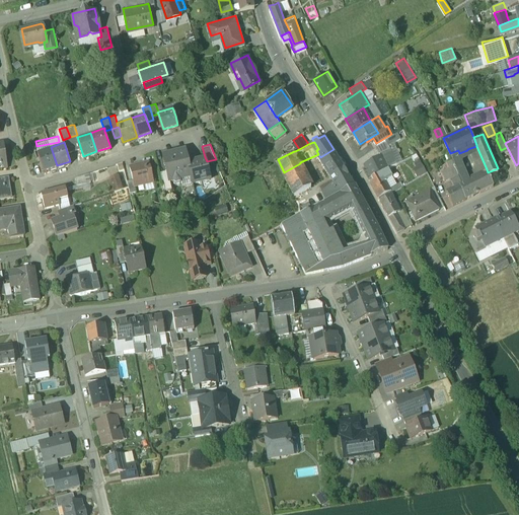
[(390,146),(379,151),(380,153),(377,155),(376,153),(370,156),(371,158),(365,161),(371,173),(381,168),(396,160),(390,146)]
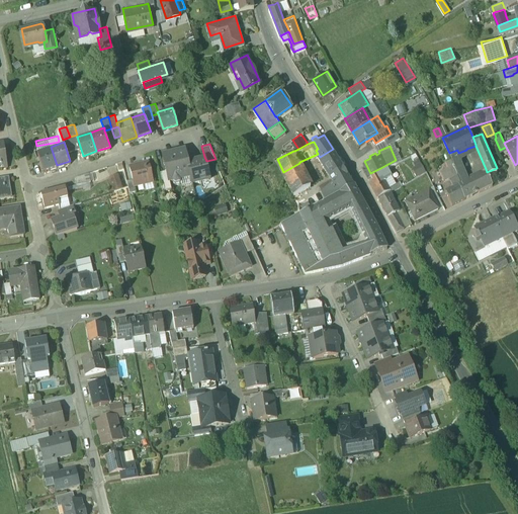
[(51,147),(37,151),(44,170),(57,165),(51,147)]
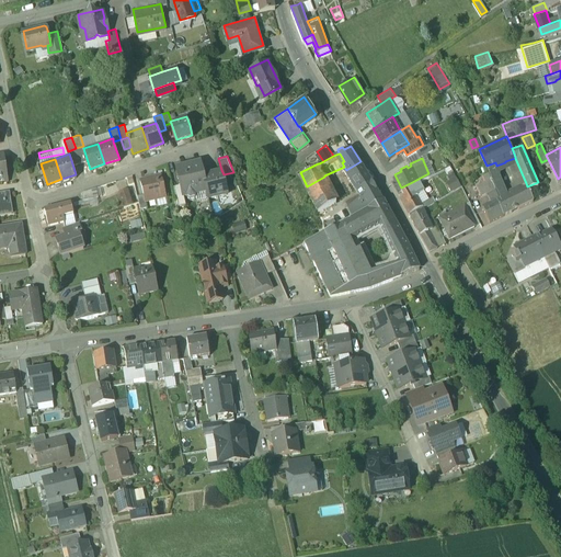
[(201,160),(175,166),(180,182),(183,194),(183,193),(186,193),(187,194),(190,195),(195,194),(196,192),(195,191),(206,188),(203,174),(204,174),(201,160)]
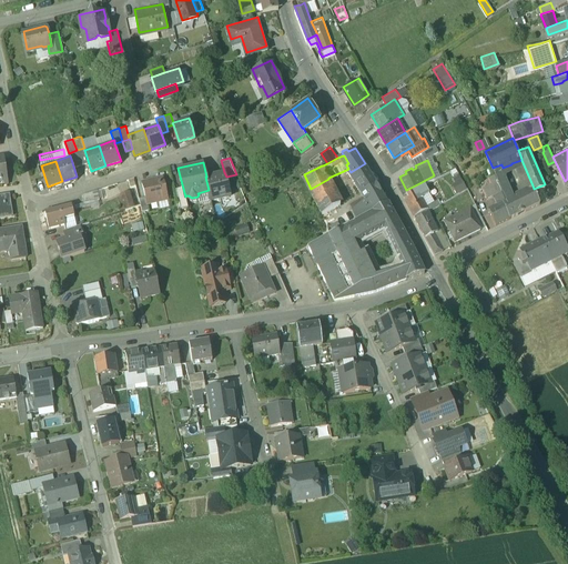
[(376,180),(365,163),(351,172),(365,197),(381,188),(376,180)]
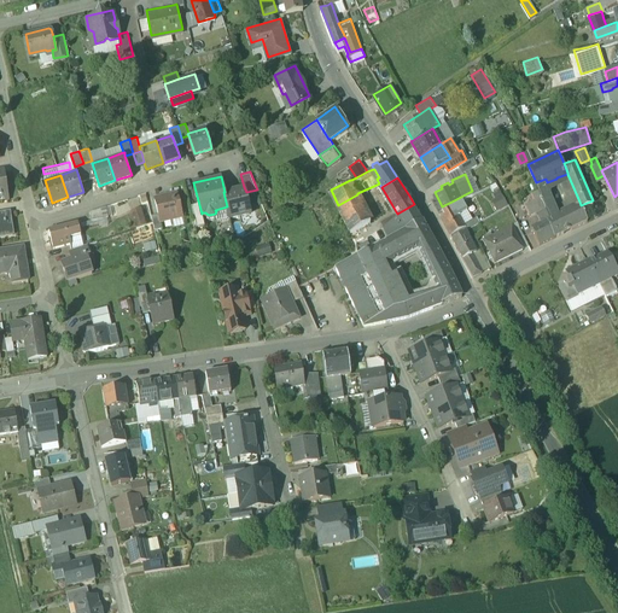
[(546,179),(536,182),(538,187),(541,194),(542,196),(548,192),(549,192),(551,188),(547,182),(546,179)]
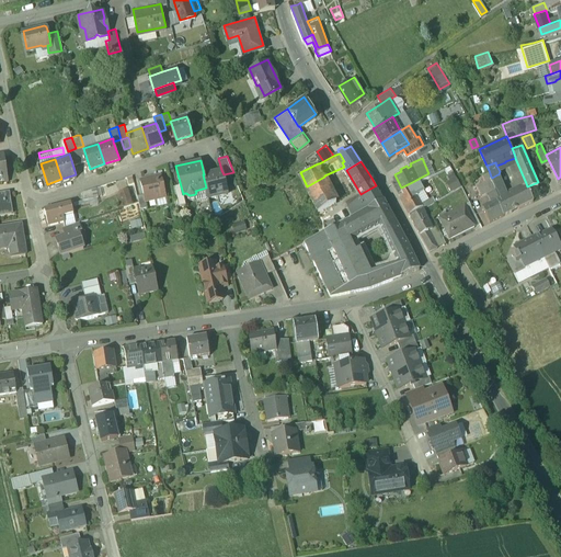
[(204,174),(203,174),(206,188),(208,195),(227,191),(227,190),(229,189),(230,185),(230,183),(228,181),(225,181),(224,174),(221,170),(204,174)]
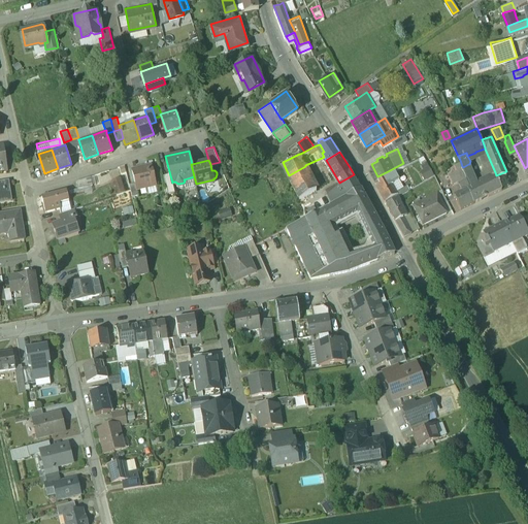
[(460,160),(454,163),(457,168),(462,166),(460,160)]
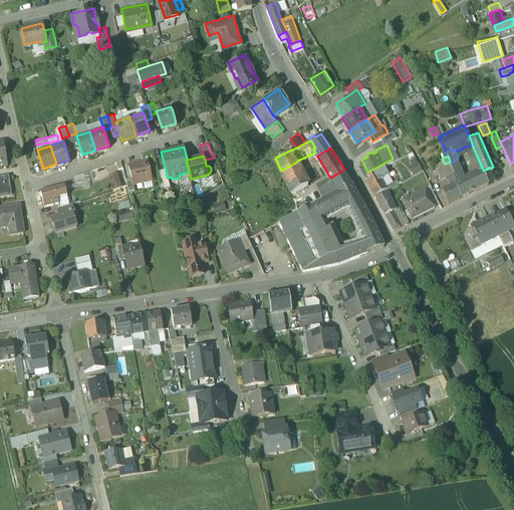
[(415,157),(405,162),(412,173),(421,167),(415,157)]
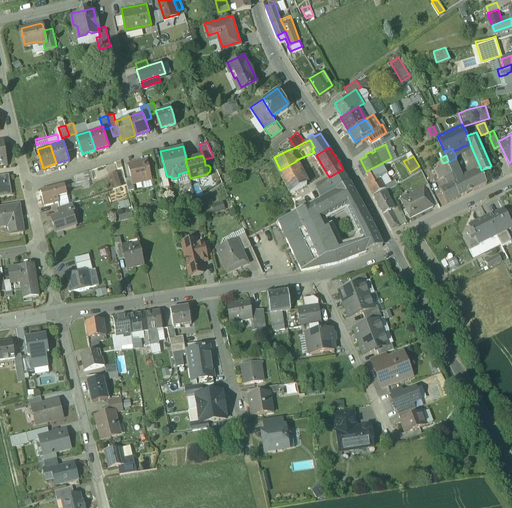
[(147,157),(128,162),(131,175),(132,180),(151,176),(147,157)]
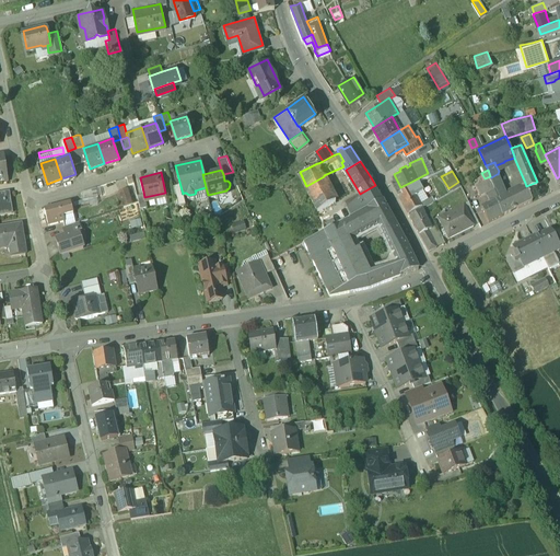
[(497,174),(491,177),(494,186),(499,195),(496,197),(503,211),(511,207),(504,193),(497,174)]
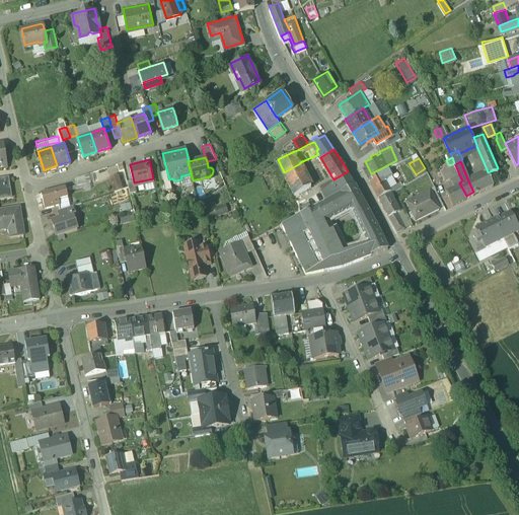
[(294,193),(311,184),(300,163),(284,172),(294,193)]
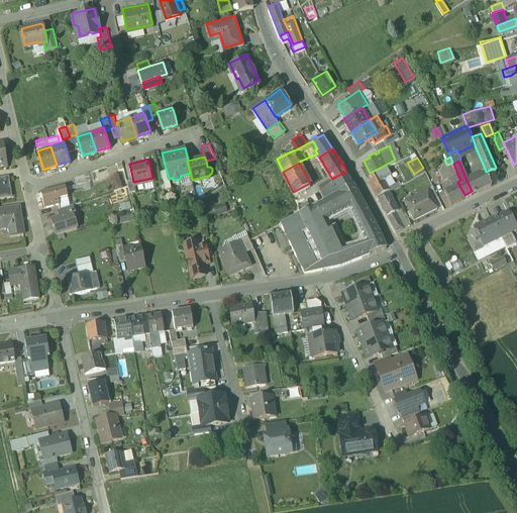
[(447,165),(438,169),(443,178),(453,173),(456,172),(453,164),(452,163),(447,165)]
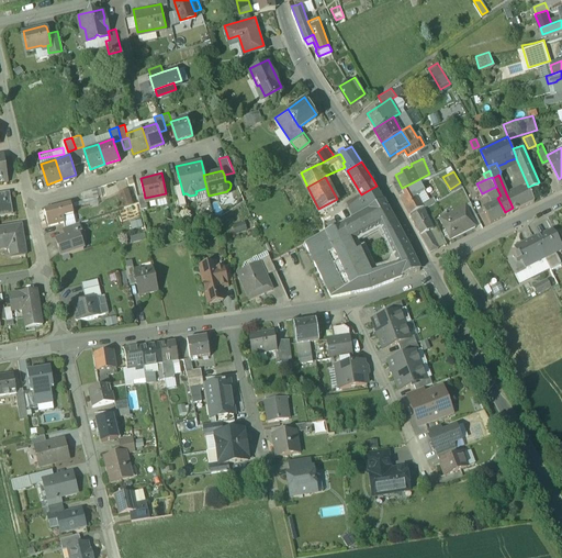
[(180,182),(173,185),(179,203),(186,202),(183,193),(183,194),(180,182)]
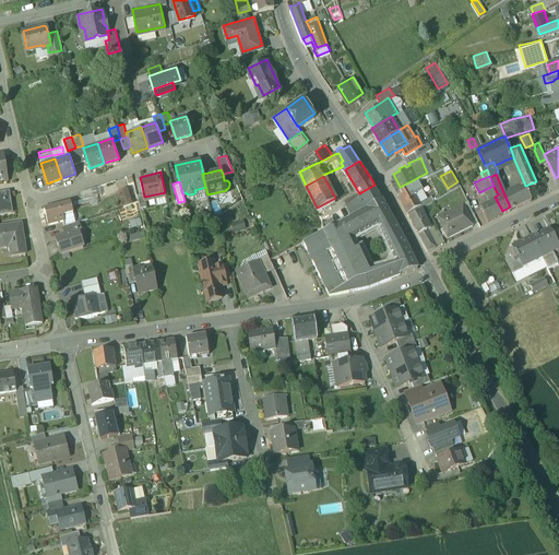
[(423,204),(411,181),(400,187),(402,191),(399,193),(409,213),(421,205),(423,204)]
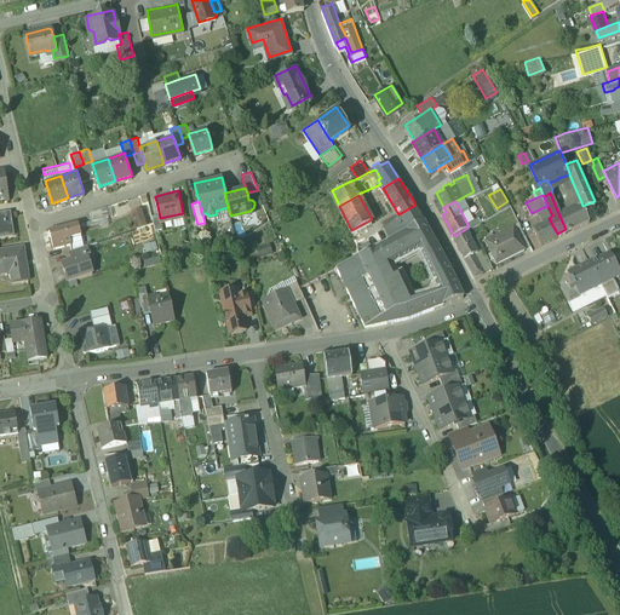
[(581,202),(558,213),(566,229),(589,218),(583,206),(581,202)]
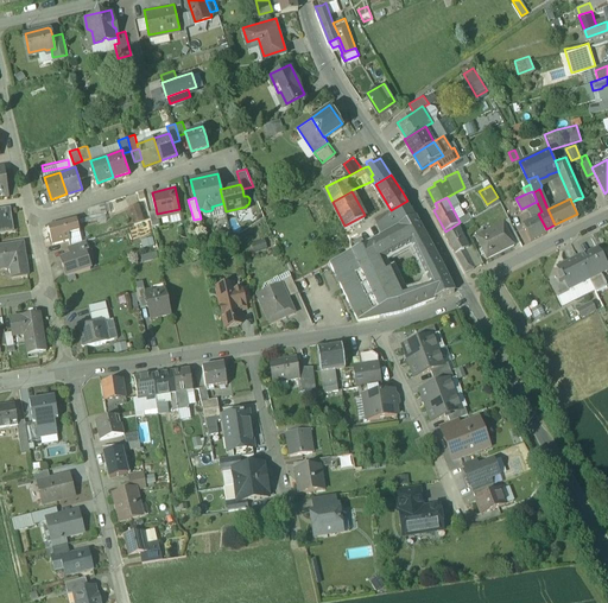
[(103,200),(88,205),(90,214),(106,209),(103,200)]
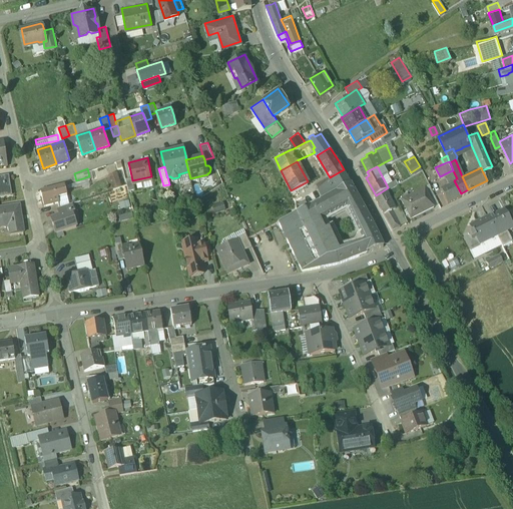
[(344,169),(330,177),(337,186),(350,179),(344,169)]
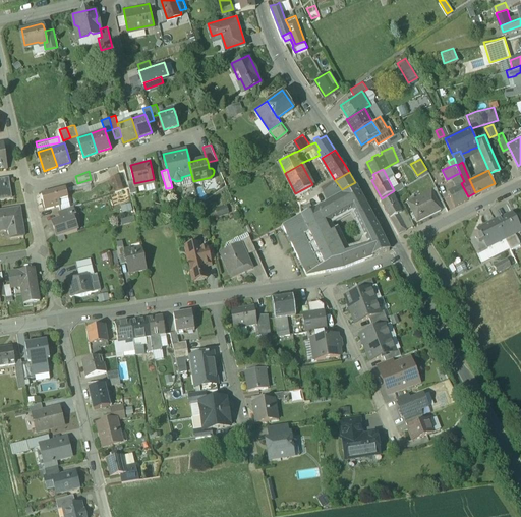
[(8,176),(0,177),(0,196),(11,194),(8,176)]
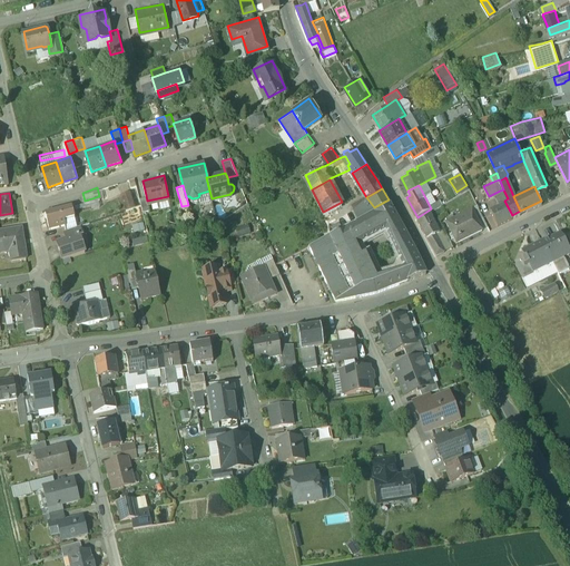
[(146,195),(139,196),(143,210),(149,207),(147,201),(146,195)]
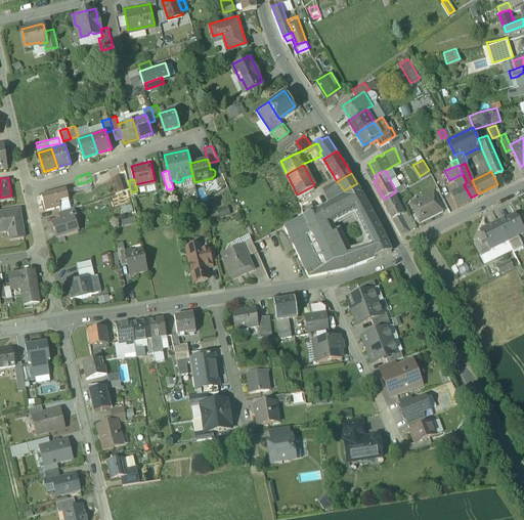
[(337,181),(318,191),(323,202),(344,190),(337,181)]
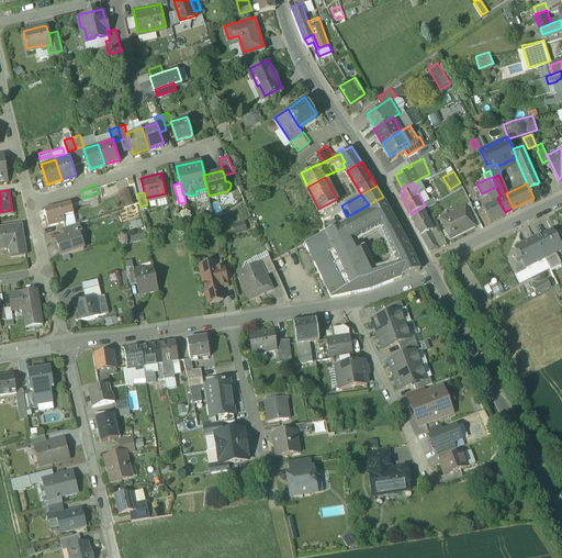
[(347,216),(345,219),(353,237),(380,223),(386,235),(401,227),(383,197),(369,204),(347,216)]
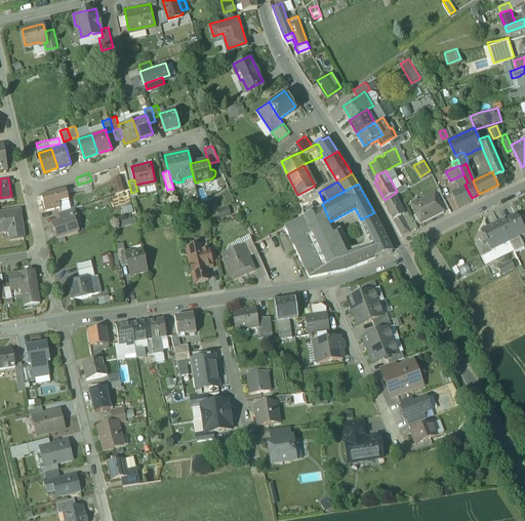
[(465,185),(452,191),(458,204),(472,198),(465,185)]
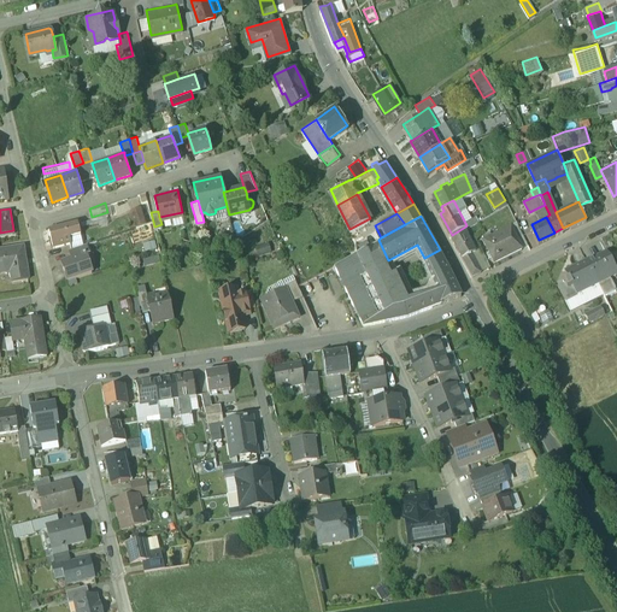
[(77,221),(50,228),(53,245),(70,240),(69,234),(80,231),(77,221)]
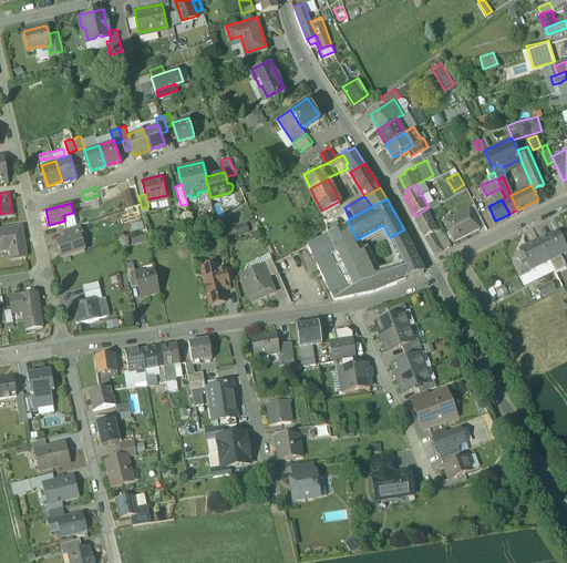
[(470,204),(444,217),(454,237),(480,225),(470,204)]
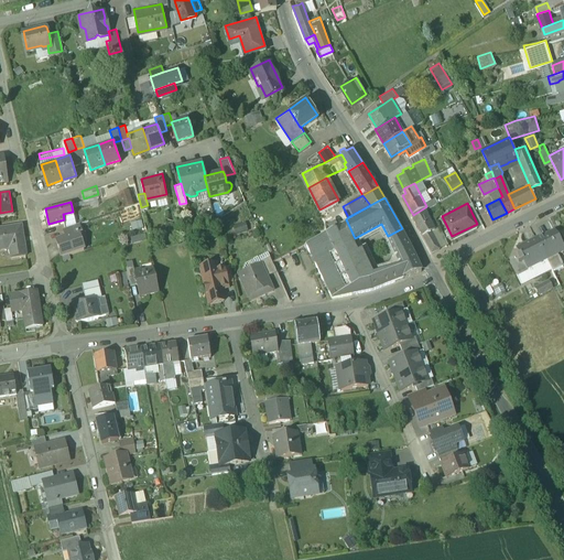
[(425,207),(413,215),(423,232),(431,228),(434,226),(425,207)]
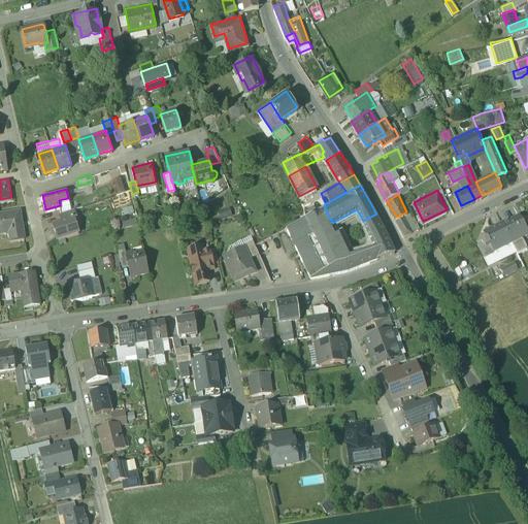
[(220,215),(230,211),(228,205),(218,208),(220,215)]
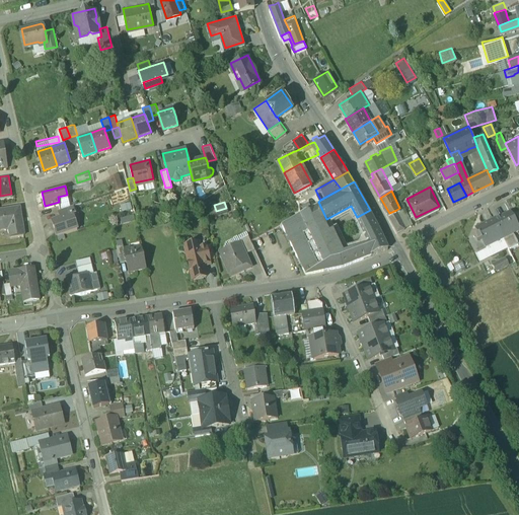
[(326,219),(318,202),(303,210),(295,214),(312,248),(317,246),(323,267),(342,263),(364,253),(358,242),(345,246),(336,228),(336,227),(335,226),(334,227),(331,228),(326,219)]
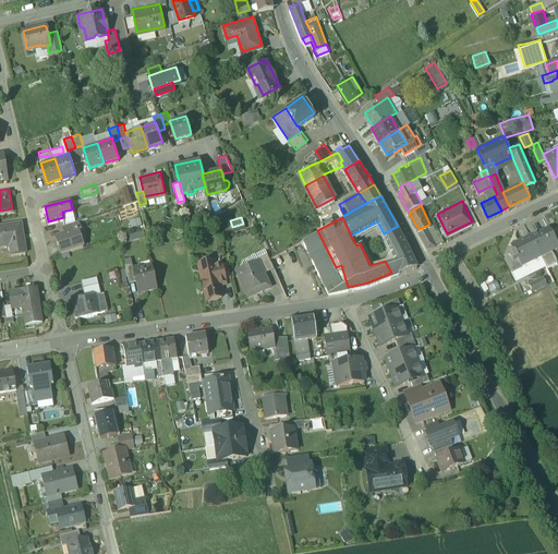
[(79,218),(63,223),(65,231),(77,227),(77,228),(81,227),(79,218)]
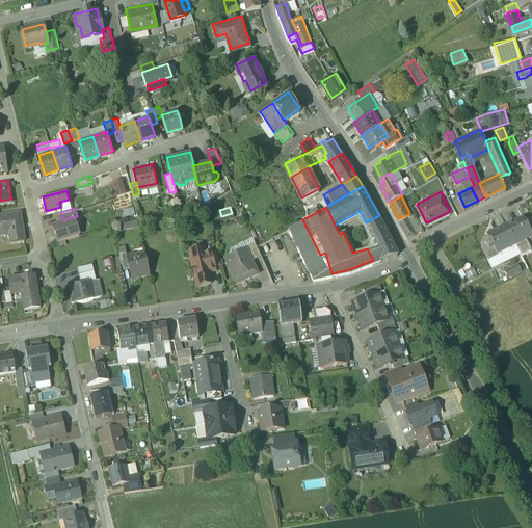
[(0,213),(0,229),(4,229),(4,231),(9,230),(10,240),(24,238),(20,210),(0,213)]
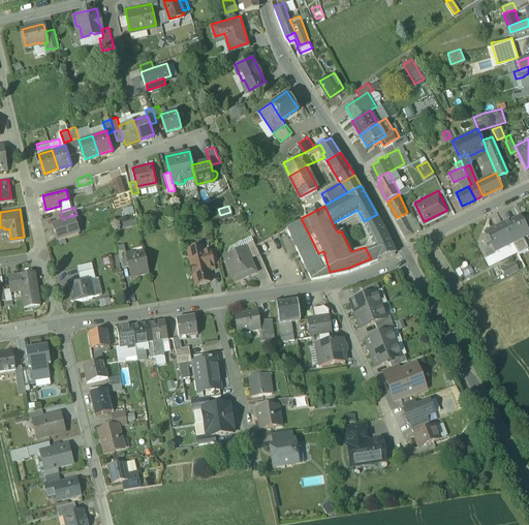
[(377,214),(364,221),(372,239),(365,247),(371,258),(396,249),(386,232),(377,214)]
